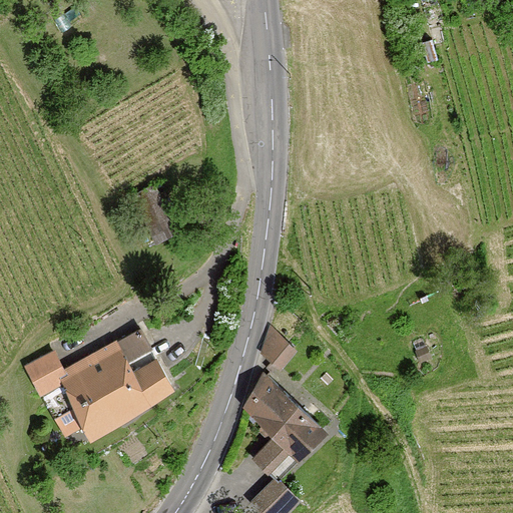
[(154,184),(132,195),(156,240),(177,229),(154,184)]
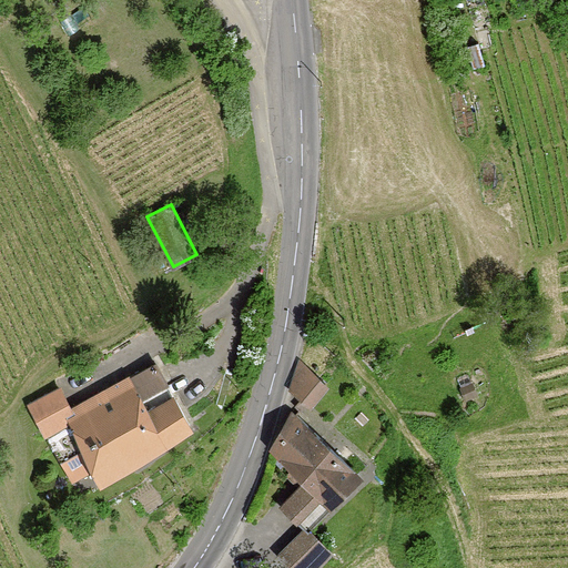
[(325,384),(300,361),(291,391),(307,404),(325,384)]
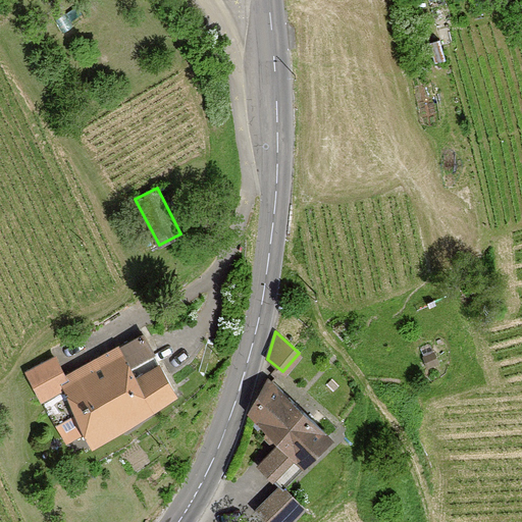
[(145,413),(173,390),(143,334),(65,378),(54,357),(28,372),(66,442),(85,432),(90,446),(96,441),(95,440),(129,422),(142,414),(143,416),(146,414),(145,413)]
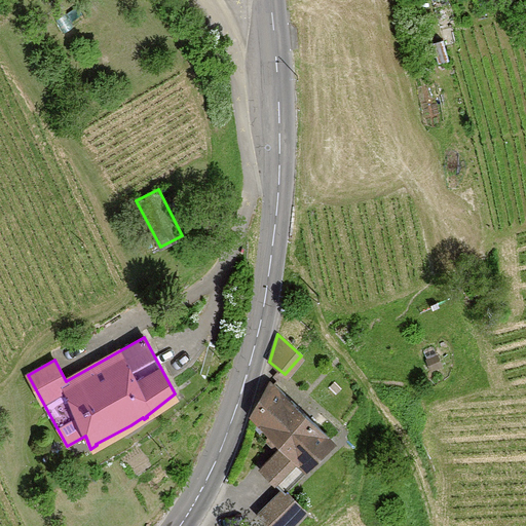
[(303,467),(331,440),(277,386),(276,385),(274,384),(272,384),(270,384),(269,385),(267,387),(250,415),(284,448),(262,470),(285,493),(307,471),(303,467)]
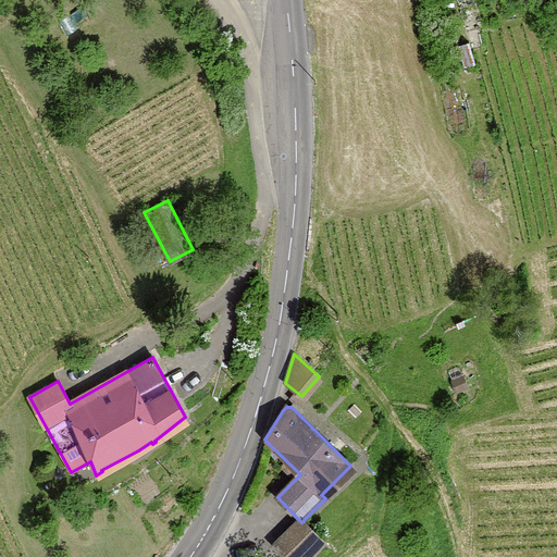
[(275,545),(287,556),(305,556),(322,541),(310,529),(306,533),(296,524),(275,545)]
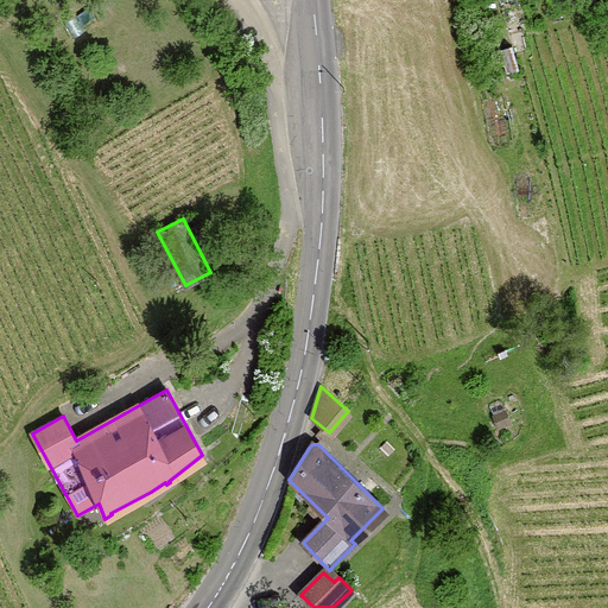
All buildings are outlined.
